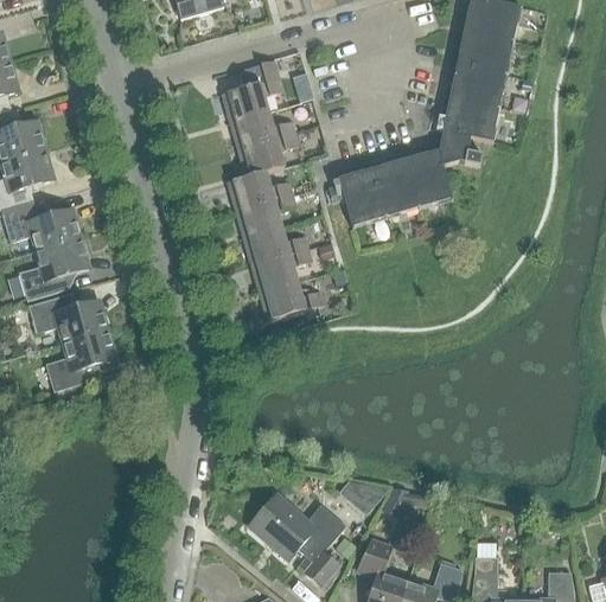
[(173,0),(180,19),(222,7),(221,0),(173,0)]
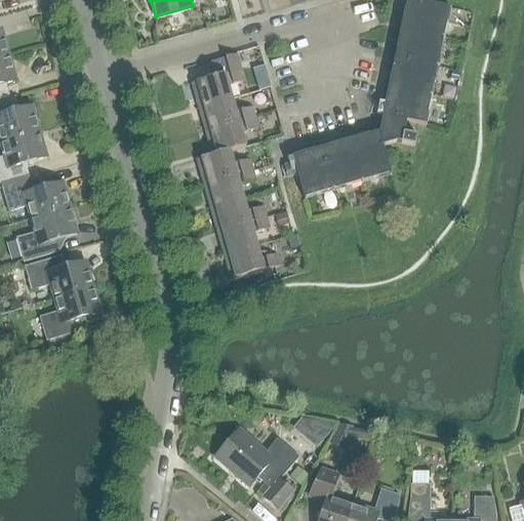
[(383,143),(397,138),(414,143),(416,133),(404,130),(406,118),(426,123),(451,6),(425,0),(406,0),(378,129),(292,154),(295,167),(291,167),(289,160),(283,161),(286,173),(297,171),(305,197),(391,172),(383,143)]
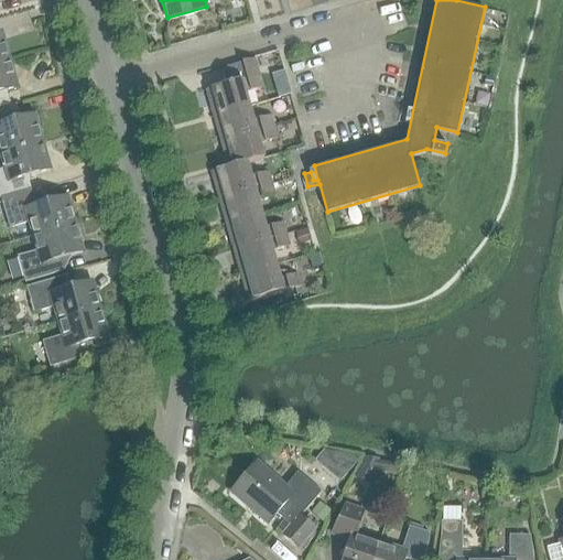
[(253,56),(223,65),(227,82),(206,87),(213,114),(249,104),(245,89),(262,85),(253,56)]
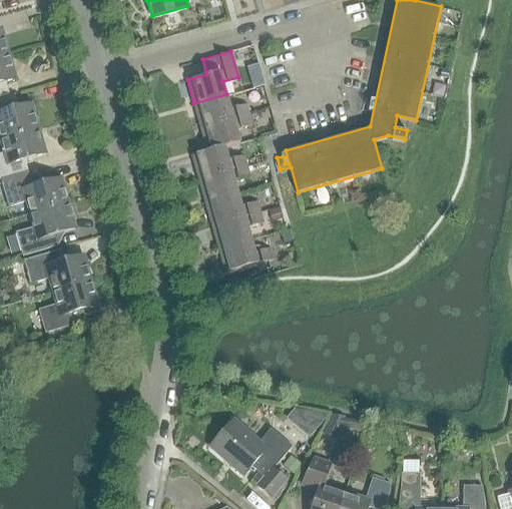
[(0,81),(15,77),(8,52),(0,53),(0,81)]
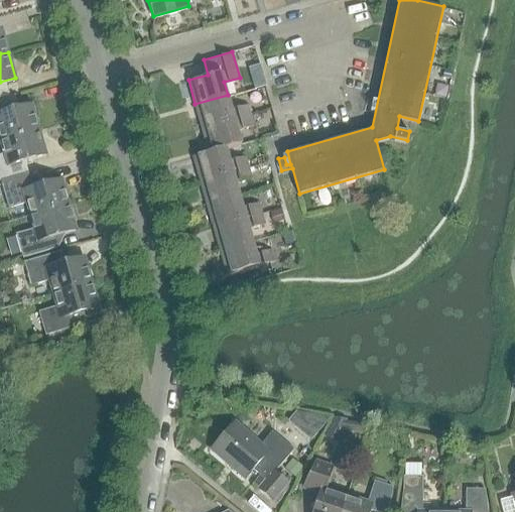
[(259,62),(248,66),(251,75),(263,72),(260,61),(259,62)]
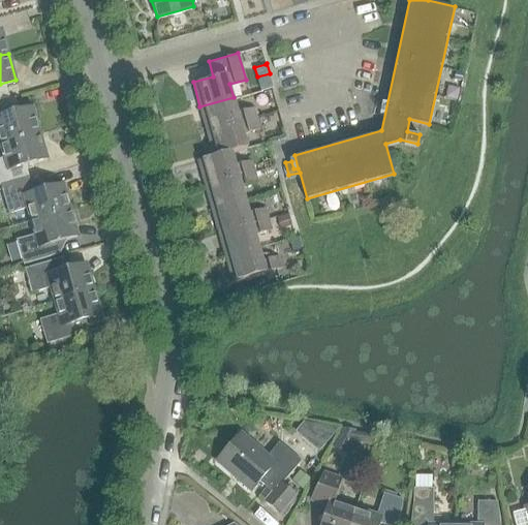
[(0,140),(0,142),(39,130),(31,104),(10,111),(6,97),(0,98),(0,140)]
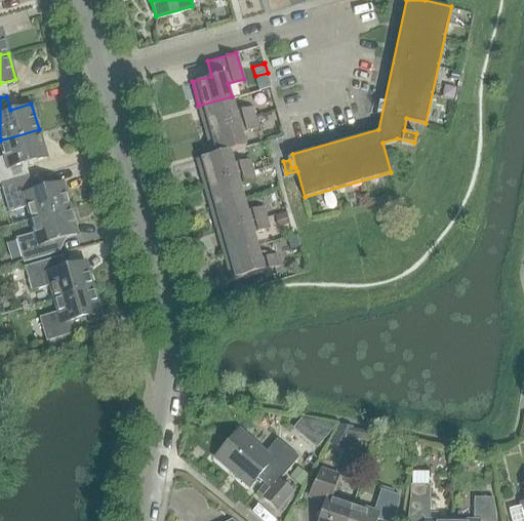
[(198,106),(205,129),(254,115),(251,105),(235,109),(232,96),(198,106)]
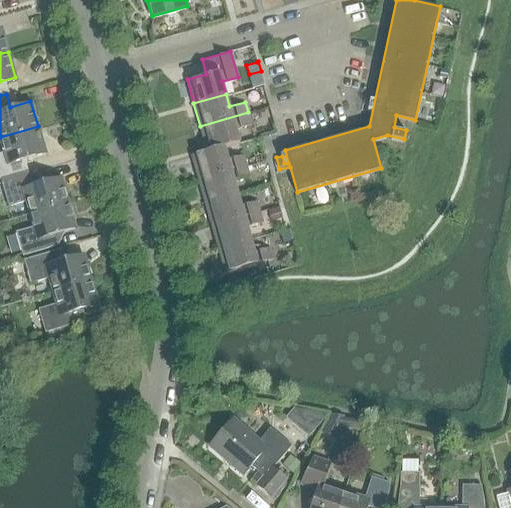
[(200,126),(206,149),(207,149),(224,145),(239,141),(235,127),(251,123),(248,112),(200,126)]
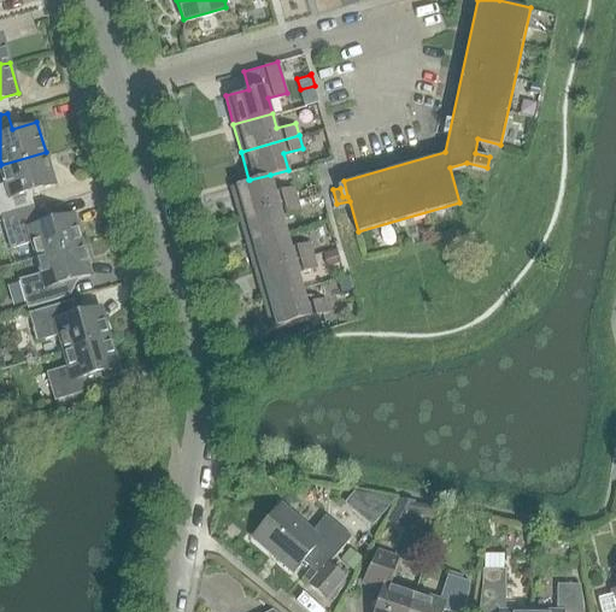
[(46,152),(0,165),(5,181),(0,181),(0,212),(34,204),(29,189),(54,182),(46,152)]
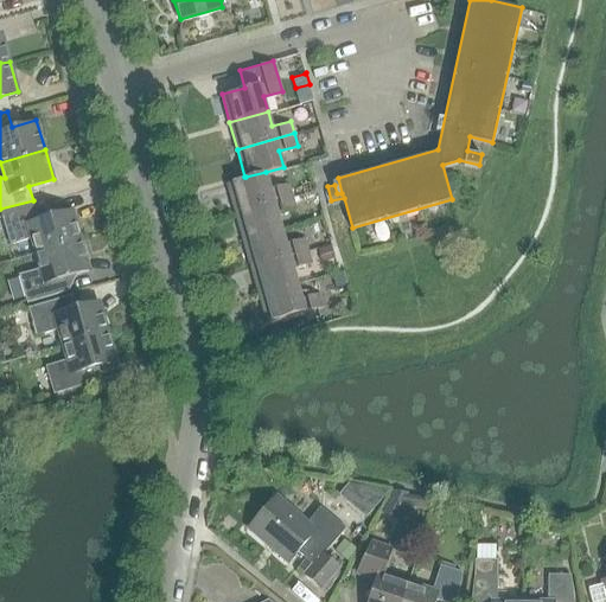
[(227,181),(235,210),(292,193),(288,181),(269,186),(266,172),(246,177),(244,177),(227,181)]
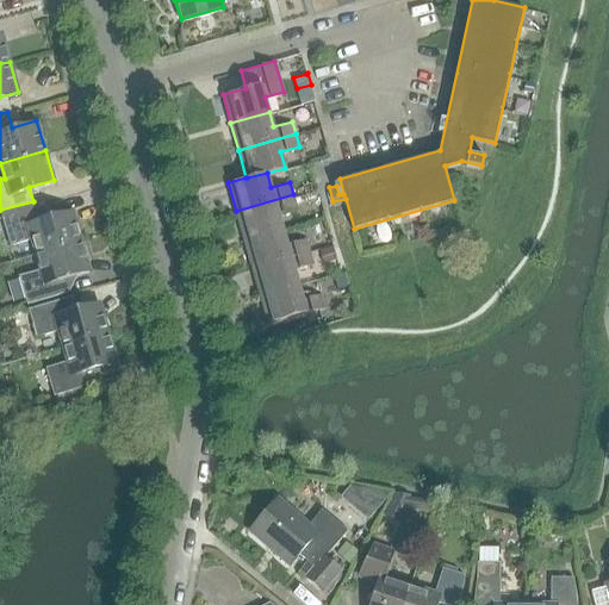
[(315,180),(303,184),(305,192),(317,188),(315,180)]
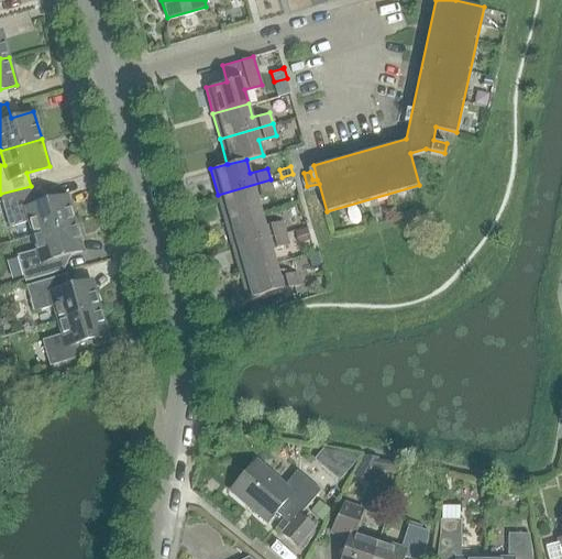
[(218,195),(226,220),(261,210),(256,197),(274,192),(271,179),(218,195)]
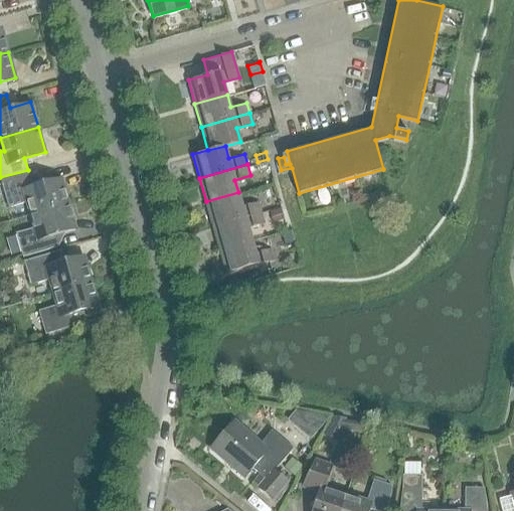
[(27,200),(30,213),(67,202),(60,177),(40,183),(37,171),(1,181),(8,205),(27,200)]
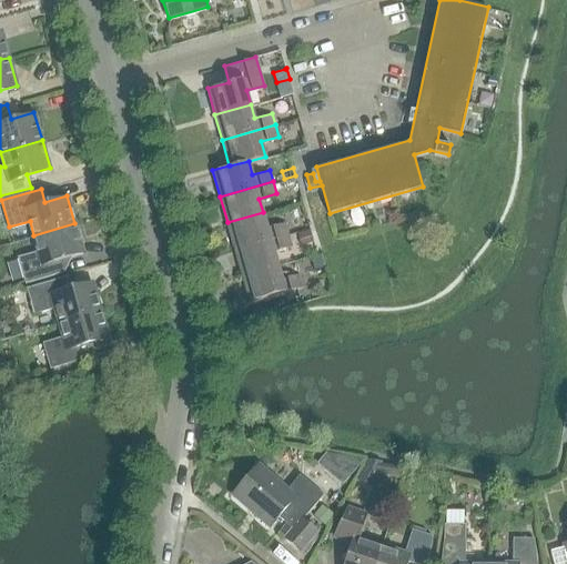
[(228,222),(234,248),(287,233),(284,221),(266,225),(263,212),(228,222)]
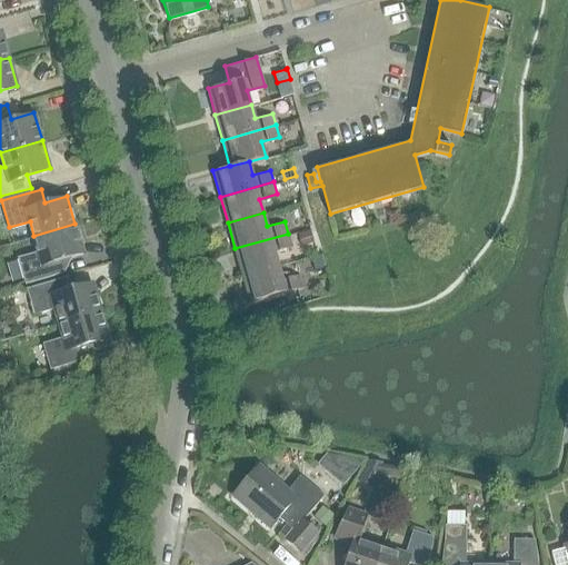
[(75,224),(33,236),(38,249),(17,256),(25,281),(65,270),(60,258),(83,251),(75,224)]
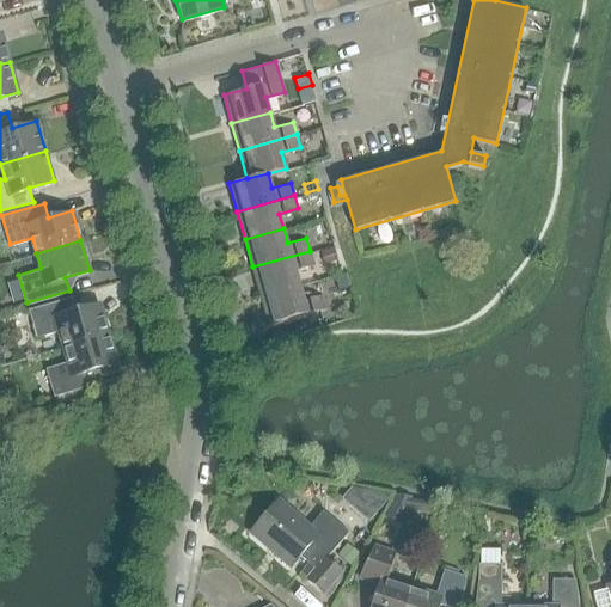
[(324,262),(337,258),(338,258),(334,244),(321,249),(324,262)]
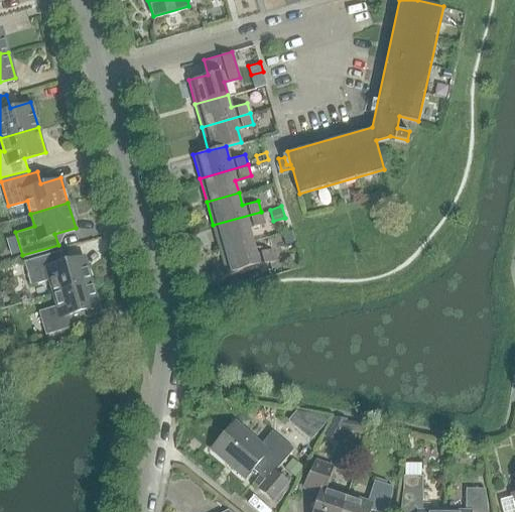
[(213,225),(220,248),(252,239),(248,227),(264,222),(261,212),(213,225)]
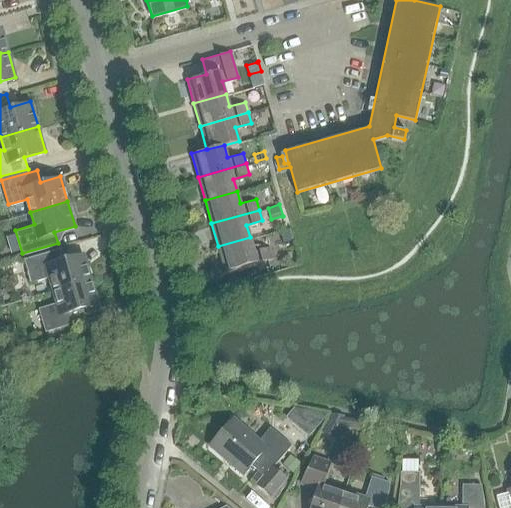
[(294,238),(290,226),(285,227),(277,230),(277,231),(281,242),(293,238),(294,238)]
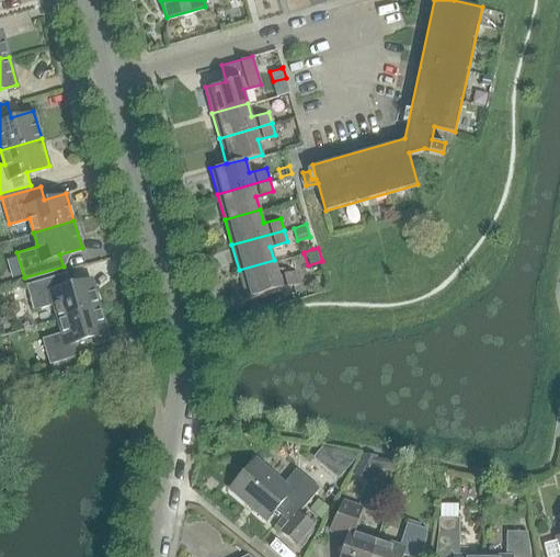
[(274,260),(239,270),(247,296),(299,282),(295,269),(278,274),(274,260)]
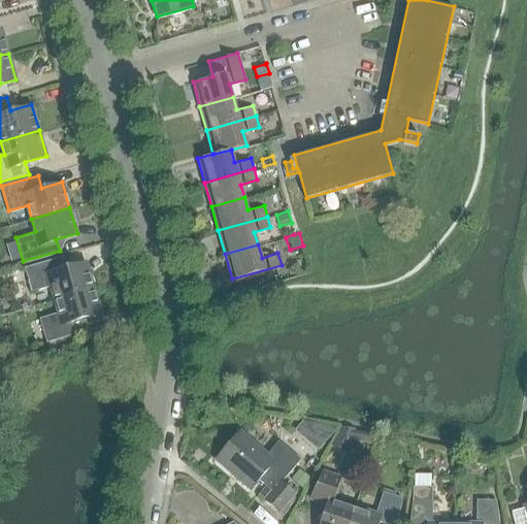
[(51,285),(55,297),(93,287),(86,261),(64,266),(61,255),(25,265),(31,290),(51,285)]
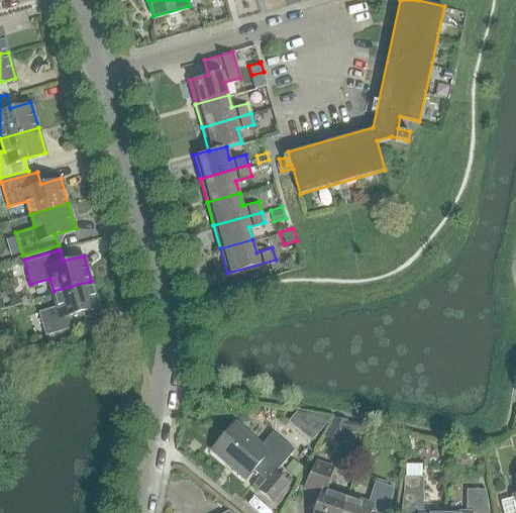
[(91,281),(54,291),(57,304),(38,310),(45,333),(81,323),(78,312),(98,306),(91,281)]
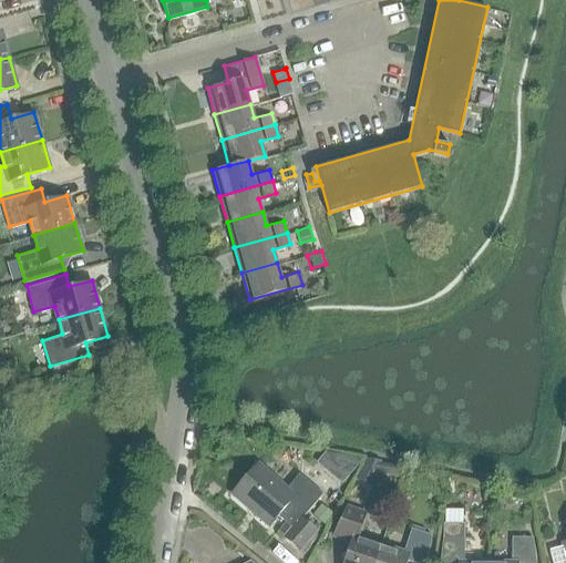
[(326,447),(321,451),(347,472),(362,454),(326,447)]
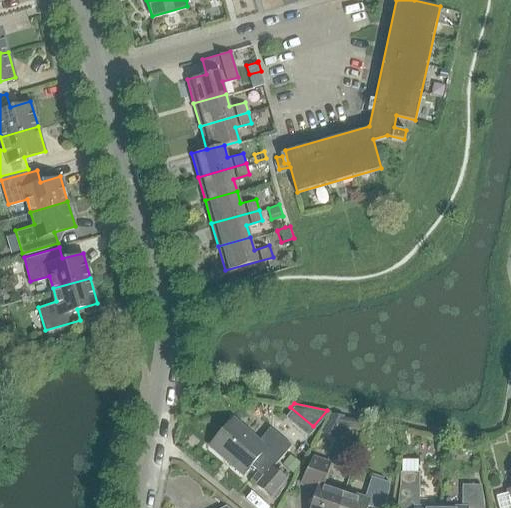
[(342,418),(333,413),(323,430),(333,435),(342,418)]
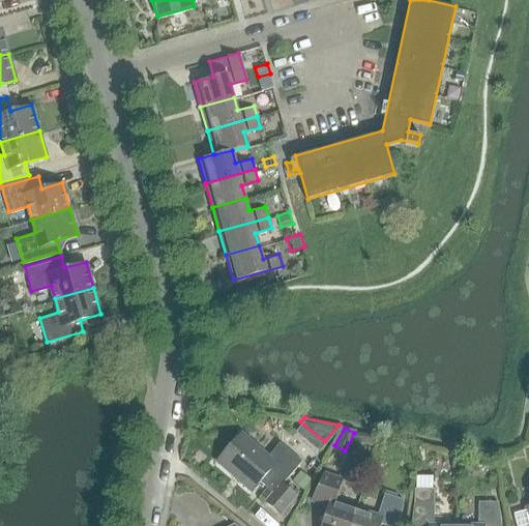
[(283,480),(301,459),(278,440),(267,454),(240,431),(216,459),(252,489),(260,479),(273,490),(265,499),(280,512),(296,492),(283,480)]
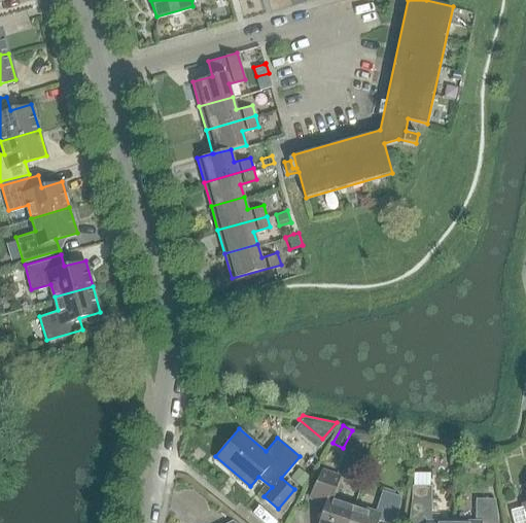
[(299,467),(291,477),(300,484),(308,475),(299,467)]
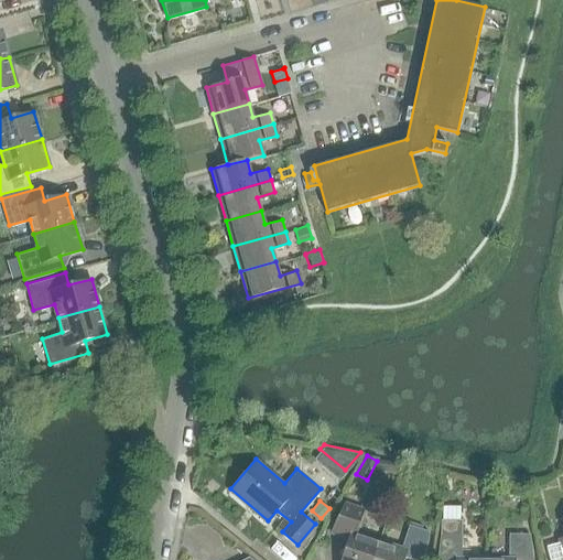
[(329,532),(348,538),(339,559),(371,559),(379,538),(357,530),(364,508),(344,502),(332,528),(329,532)]
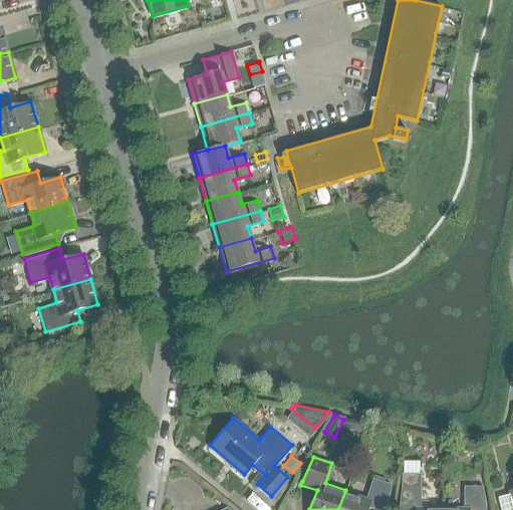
[(365,496),(345,490),(338,509),(366,509),(368,505),(386,509),(391,482),(372,476),(365,496)]
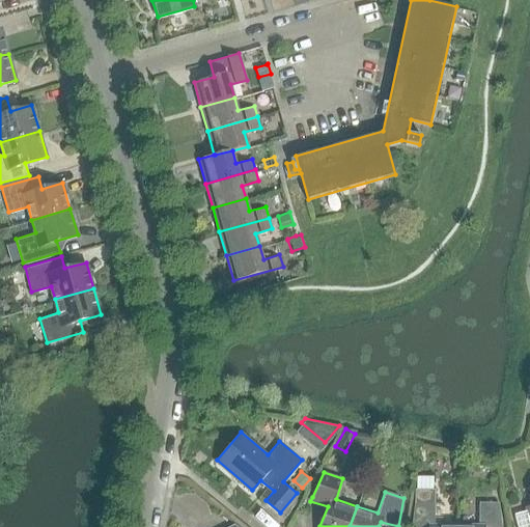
[(456,526),(456,522),(434,522),(435,500),(415,500),(411,526),(456,526)]
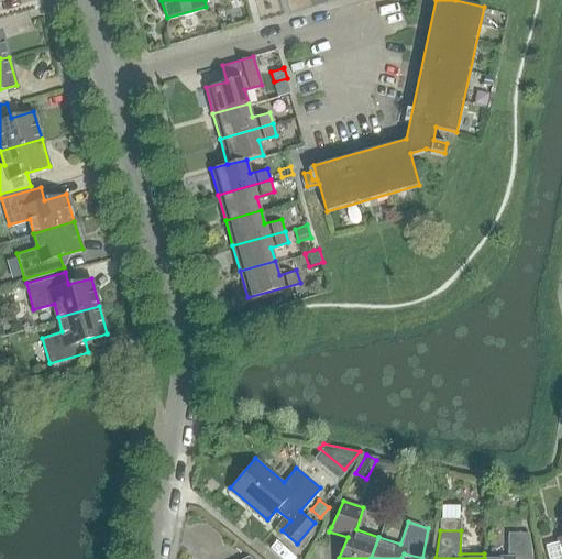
[(508,555),(484,554),(484,558),(531,558),(529,530),(508,530),(508,555)]
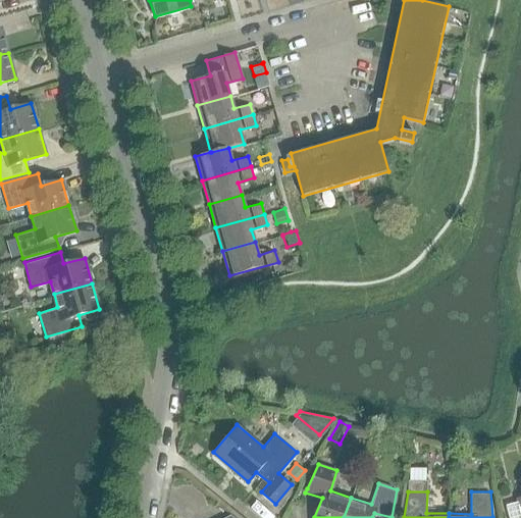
[(520,497),(518,498),(519,500),(506,503),(509,517),(520,517),(520,497)]
